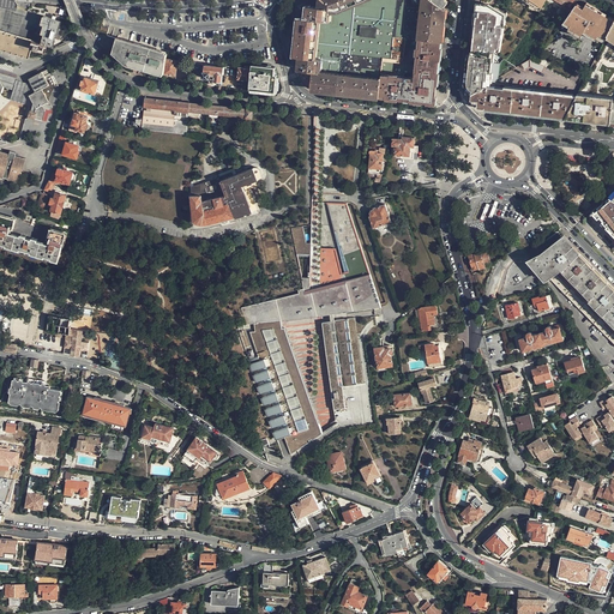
[(441,41),(446,8),(444,7),(443,6),(433,0),(318,0),(318,7),(307,6),(305,18),(300,18),(295,56),(300,56),(299,70),(313,71),(311,86),(312,90),(317,90),(378,97),(381,74),(383,61),(399,62),(404,56),(407,37),(419,38),(441,41)]
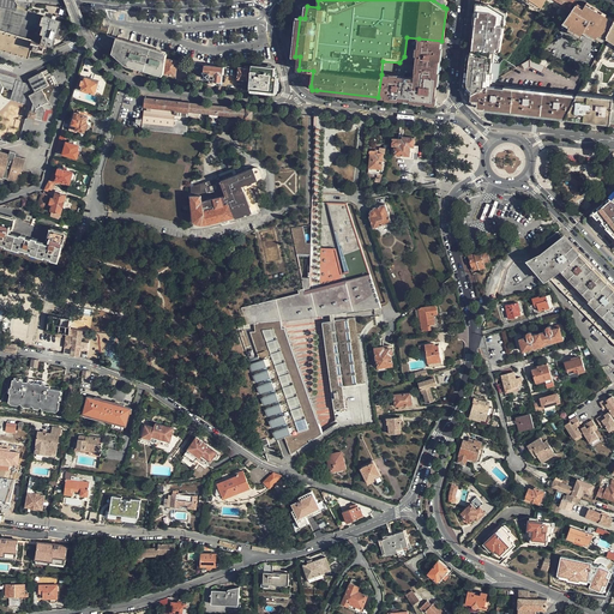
[(492,50),(499,58),(507,8),(505,7),(509,0),(481,0),(481,2),(488,4),(487,6),(482,6),(477,49),(492,50)]
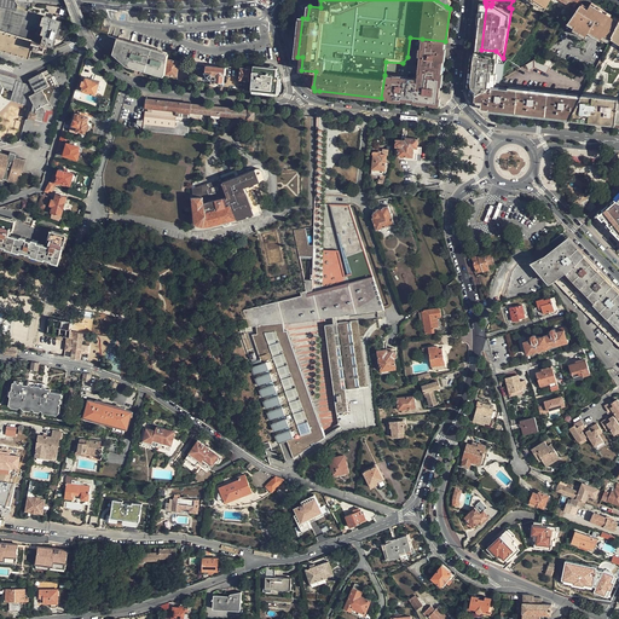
[(534,25),(549,0),(513,0),(509,7),(512,9),(503,58),(509,64),(534,25)]
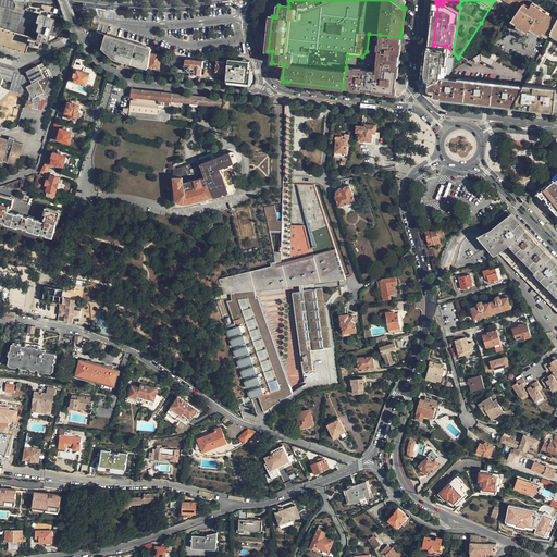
[(523,3),(520,8),(510,21),(517,24),(528,7),(523,3)]
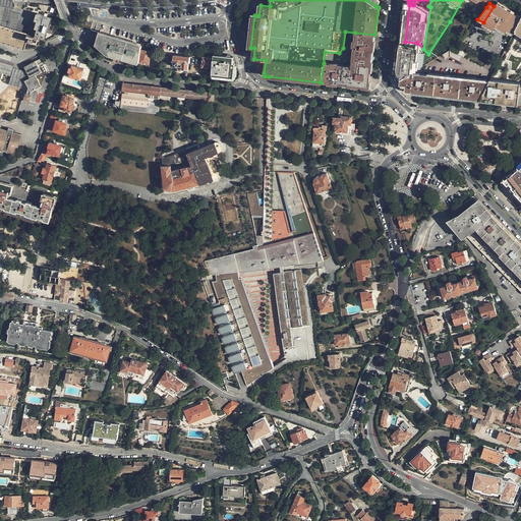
[(514,35),(520,20),(520,16),(498,3),(497,3),(495,6),(494,6),(483,22),(495,29),(497,25),(514,35)]
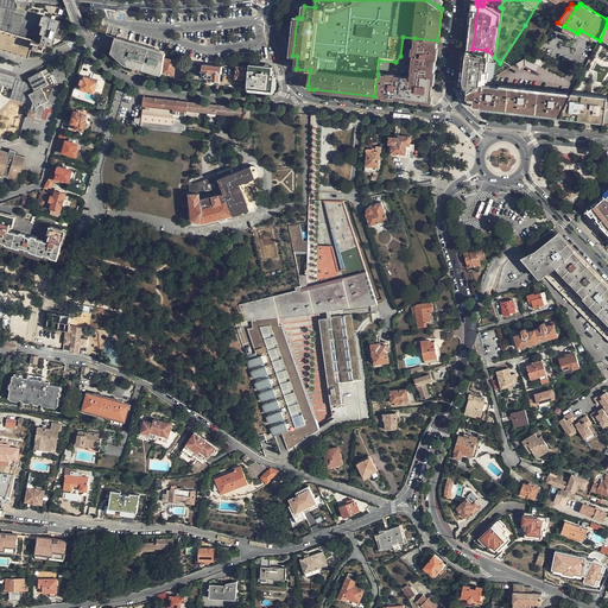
[(33,43),(0,31),(0,49),(27,57),(31,48),(44,51),(46,45),(52,46),(61,21),(43,16),(40,25),(43,25),(40,33),(43,35),(40,43),(33,40),(33,43)]
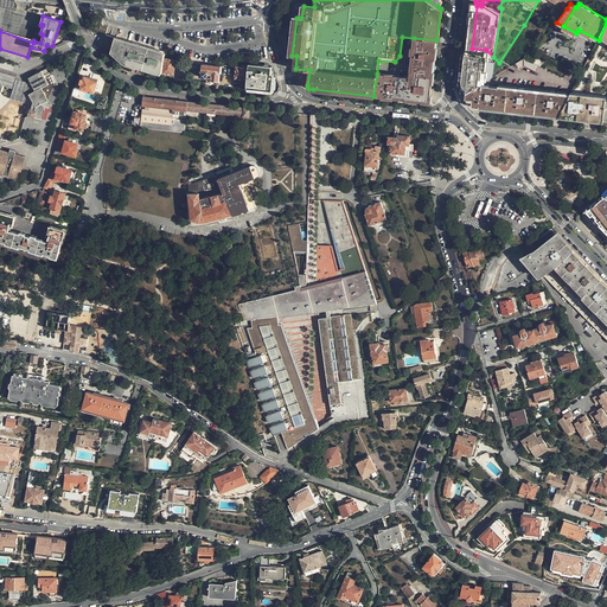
[(560,115),(604,121),(606,98),(606,24),(599,40),(570,94),(560,115)]
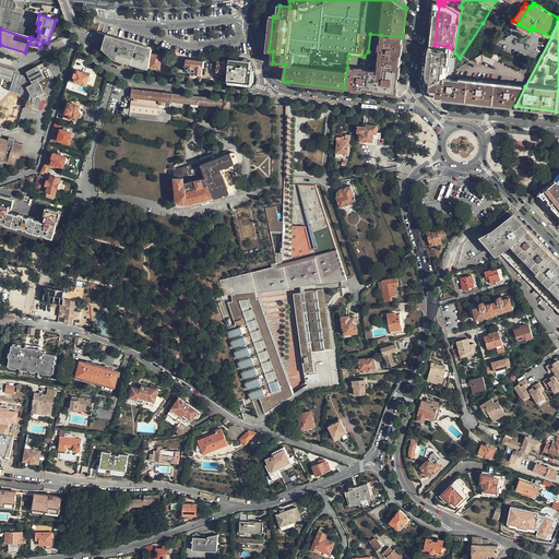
[(90,30),(97,32),(99,25),(92,23),(90,30)]
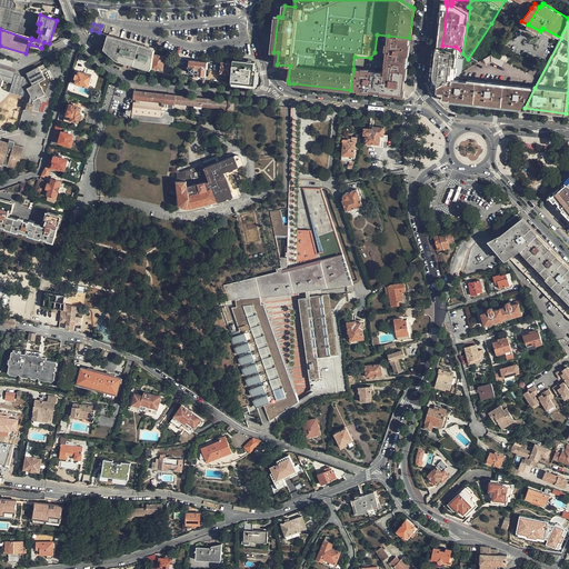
[(153,65),(155,55),(156,49),(110,36),(107,49),(117,57),(135,62),(136,59),(140,60),(140,63),(147,66),(148,62),(153,65)]
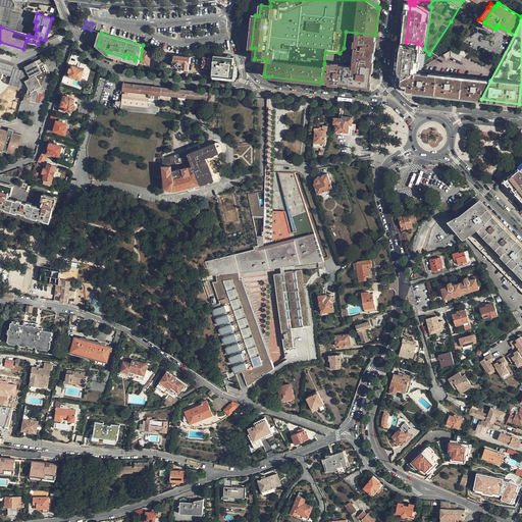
[(370,82),(375,41),(368,40),(368,39),(361,38),(361,39),(355,39),(355,45),(357,46),(356,52),(354,54),(352,67),(340,66),(340,64),(324,63),(321,83),(362,87),(370,82)]
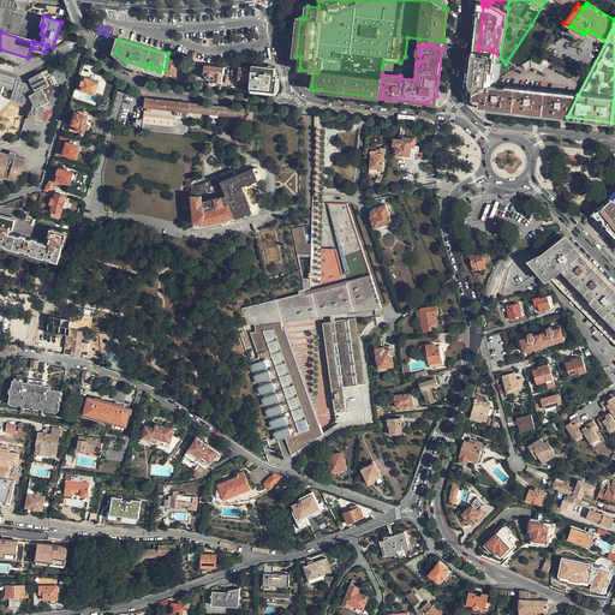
[(473,49),(472,49),(471,53),(469,85),(469,94),(472,94),(487,87),(490,84),(493,51),(478,49),(473,49)]
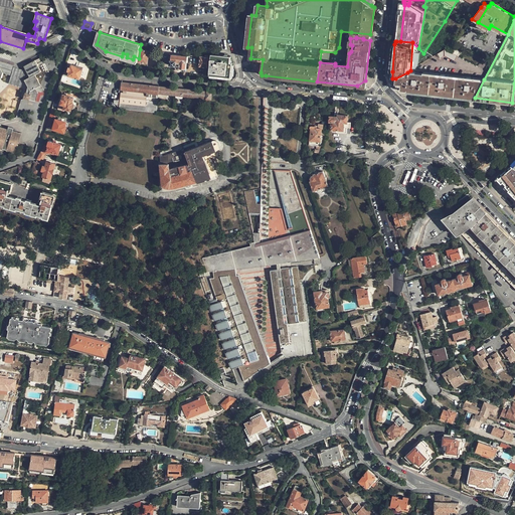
[(139,58),(138,61),(139,61),(148,62),(150,50),(140,49),(139,58)]
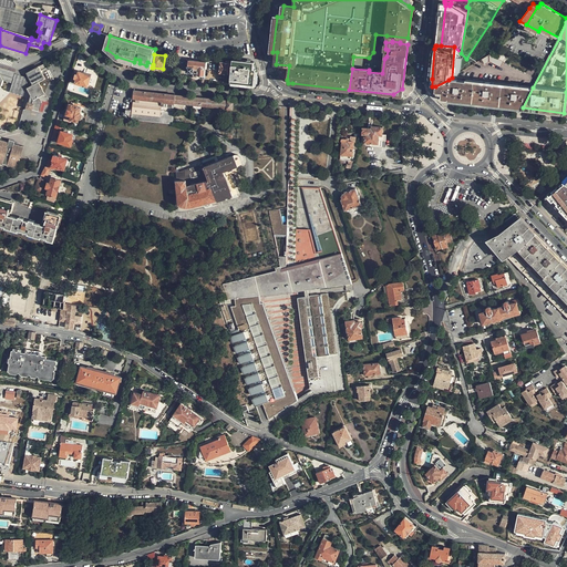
[(490,54),(482,60),(484,64),(491,61),(501,66),(503,62),(490,54)]
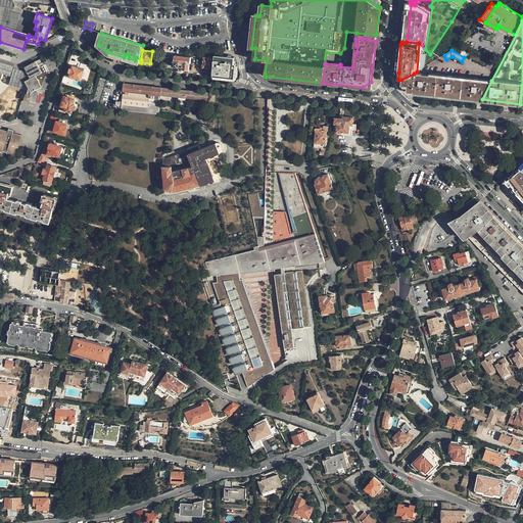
[(191,57),(175,55),(174,60),(173,60),(173,66),(179,67),(178,70),(182,70),(182,69),(189,70),(190,63),(191,63),(191,57)]
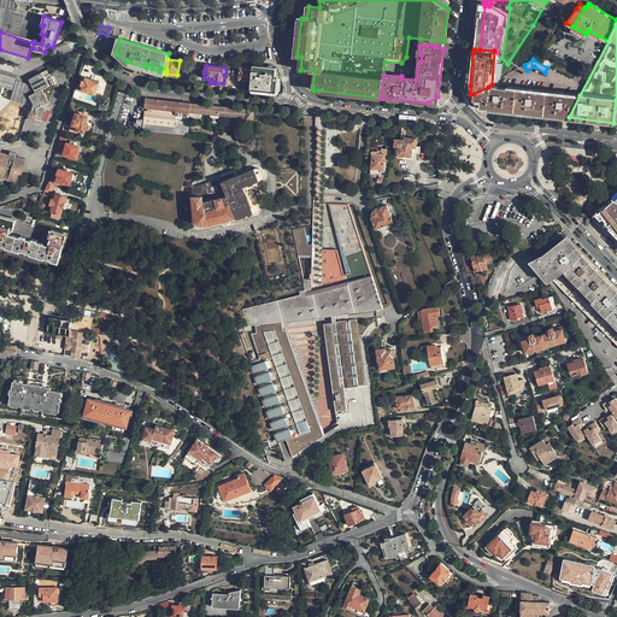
[(252,80),(253,66),(245,65),(245,68),(240,66),(239,80),(252,80)]
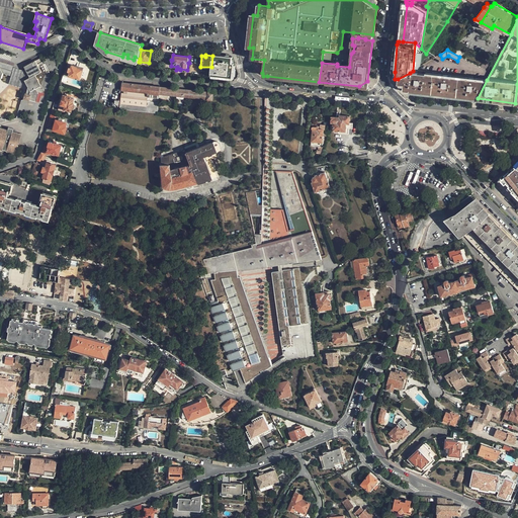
[(211,67),(211,75),(233,77),(234,65),(231,64),(232,57),(212,55),(212,56),(211,67)]
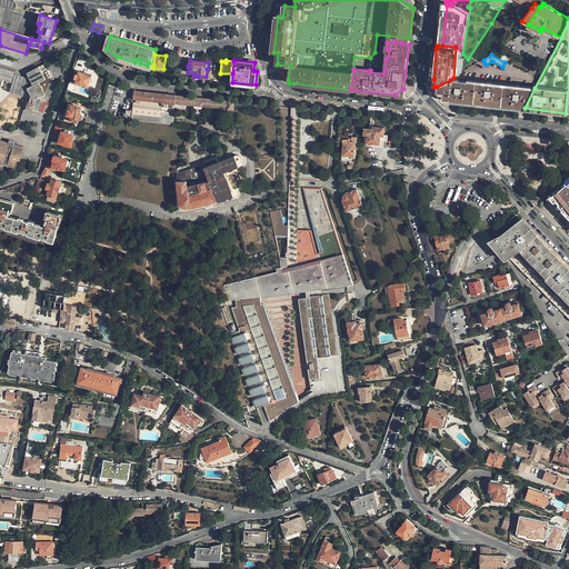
[(29,79),(26,87),(30,96),(27,107),(39,110),(41,103),(42,102),(43,102),(46,101),(47,101),(47,100),(47,99),(43,95),(45,93),(38,82),(45,79),(39,67),(27,73),(29,77),(27,78),(29,79)]
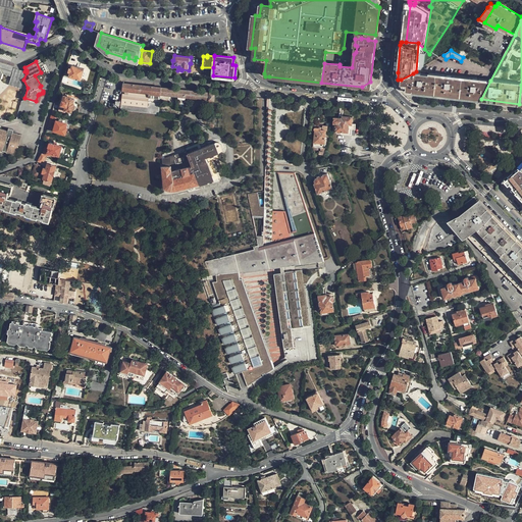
[(0,77),(1,73),(0,70),(0,67),(12,71),(14,68),(14,67),(0,62),(0,77)]
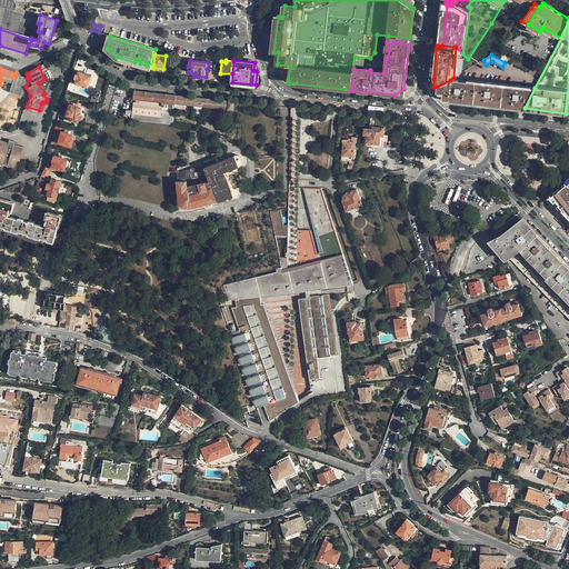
[(92,75),(79,71),(78,75),(77,75),(76,78),(77,79),(76,83),(89,87),(92,75)]
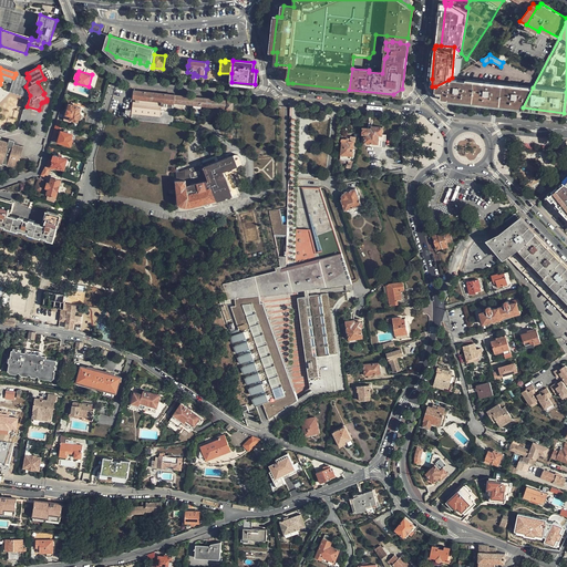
[(0,76),(1,80),(12,83),(13,78),(0,73),(0,76)]
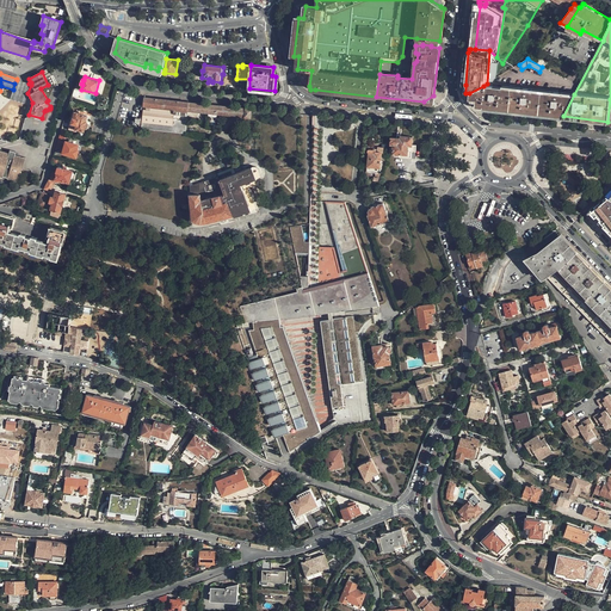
[(24,104),(28,93),(31,85),(29,84),(17,80),(14,84),(13,90),(10,99),(24,104)]
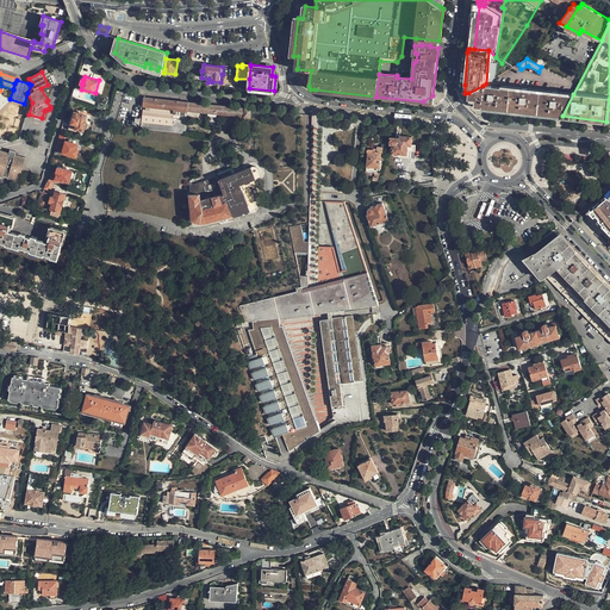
[(474,106),(555,116),(566,94),(561,94),(556,94),(556,91),(492,83),(492,86),(483,86),(468,93),(468,99),(470,99),(470,101),(475,101),(474,106)]
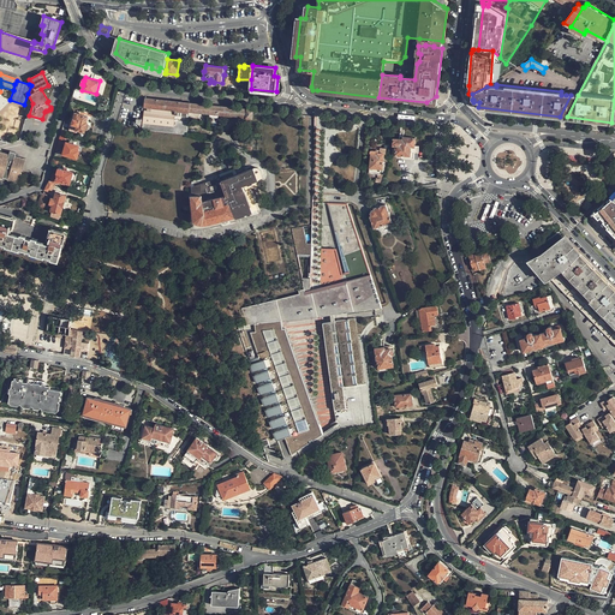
[(560,117),(567,117),(578,95),(571,95),(560,117)]
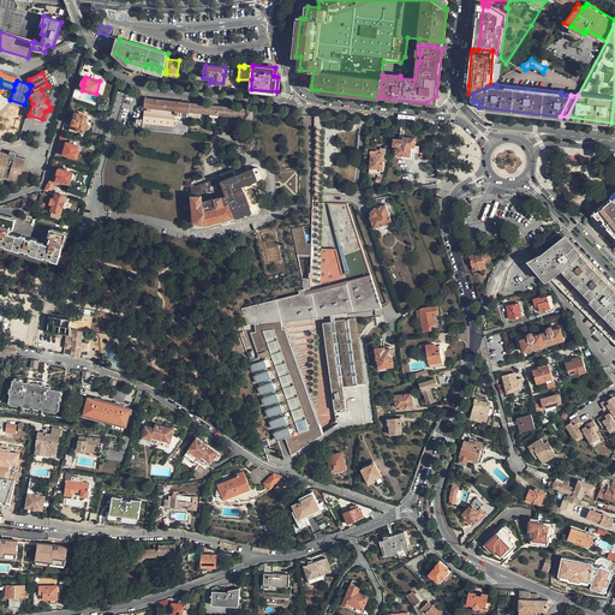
[(153,99),(145,97),(145,106),(175,109),(175,108),(175,106),(177,105),(178,102),(180,101),(153,99)]
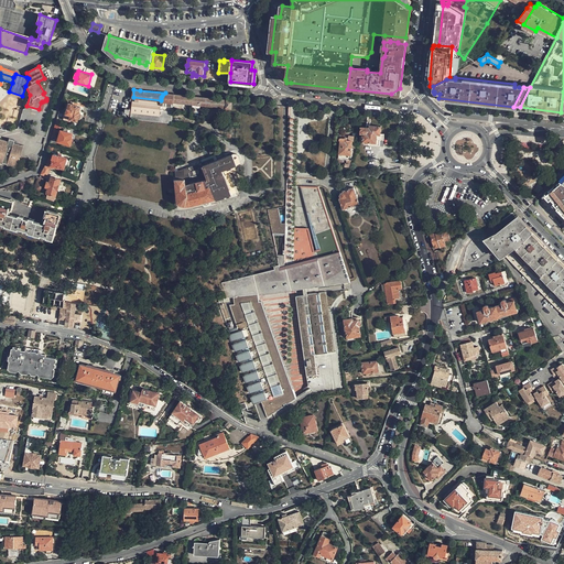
[(174,94),(165,93),(163,94),(162,96),(161,97),(161,99),(161,100),(133,97),(130,119),(171,123),(173,102),(174,94)]
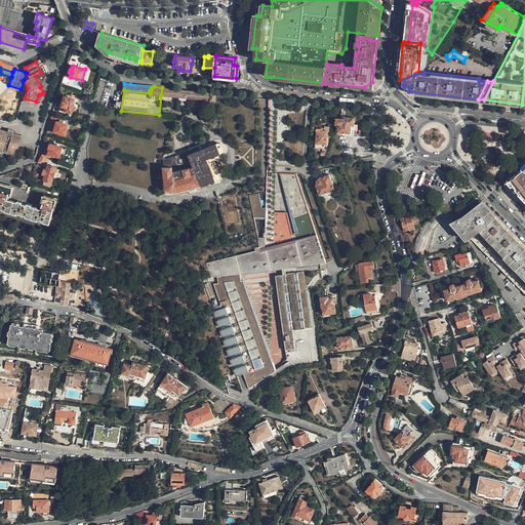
[(216,93),(162,87),(161,95),(216,101),(216,93)]
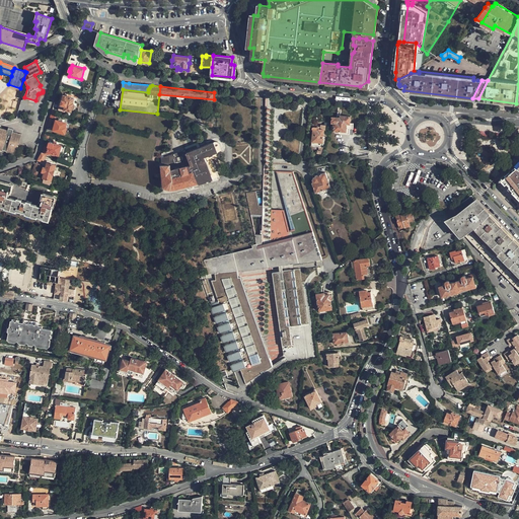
[(68,95),(68,93),(67,93),(66,95),(62,94),(58,108),(63,110),(63,109),(72,112),(72,109),(74,110),(75,109),(76,105),(73,105),(75,96),(68,95)]
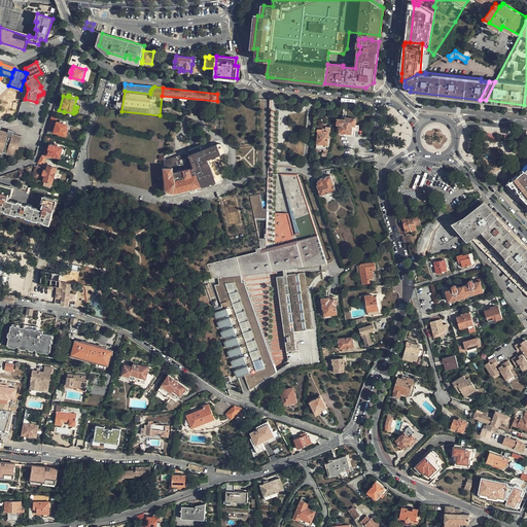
[(51,114),(47,128),(50,129),(54,118),(57,119),(58,115),(51,114)]
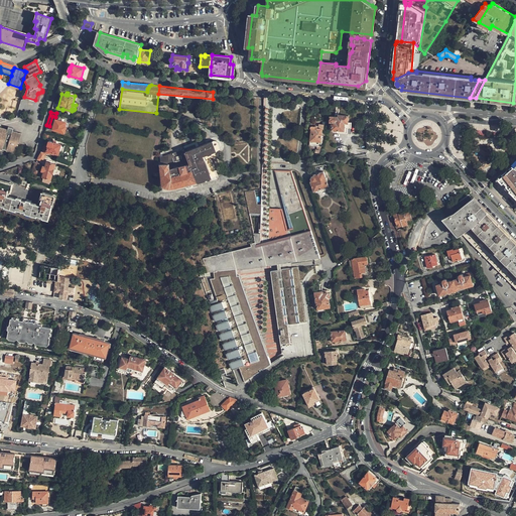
[(349,115),(339,115),(339,117),(336,117),(331,116),(330,122),(333,122),(332,129),(340,130),(344,130),(345,123),(348,123),(349,115)]
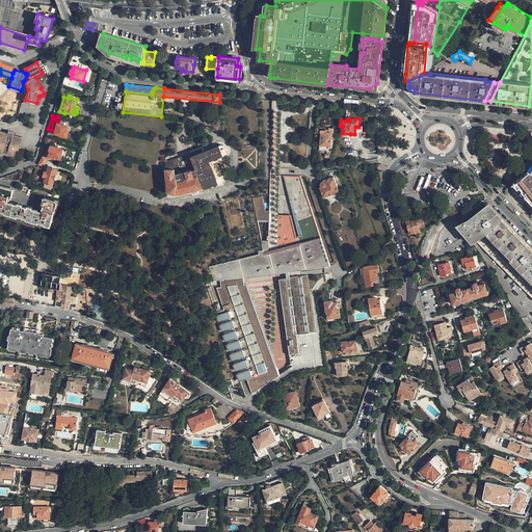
[(68,129),(69,126),(64,125),(65,122),(60,121),(60,124),(58,123),(55,133),(67,136),(69,130),(68,129)]
